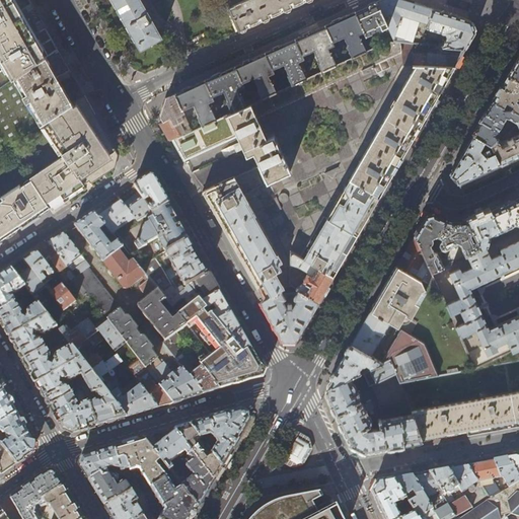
[(29,0),(0,0),(0,87),(58,50),(46,27),(32,35),(18,11),(31,4),(29,0)]
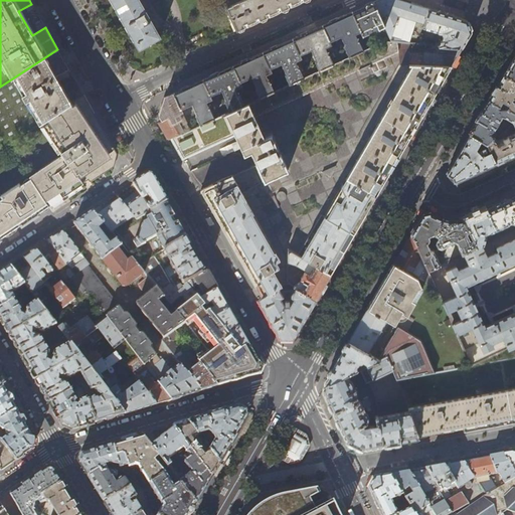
[(112,0),(140,49),(160,38),(151,22),(155,16),(148,12),(146,13),(138,0),(112,0)]
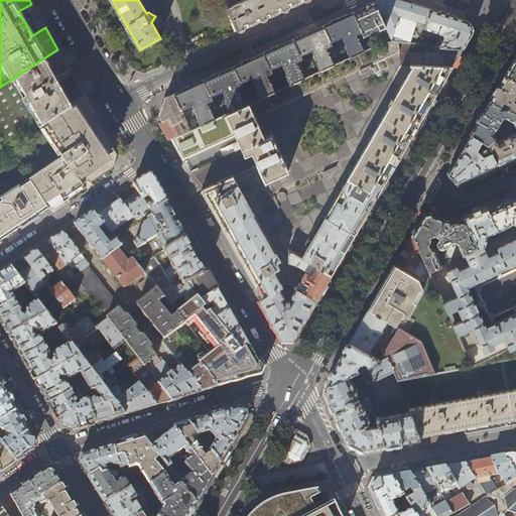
[(240,0),(227,7),(238,30),(258,21),(271,15),(291,6),(304,0),(240,0)]
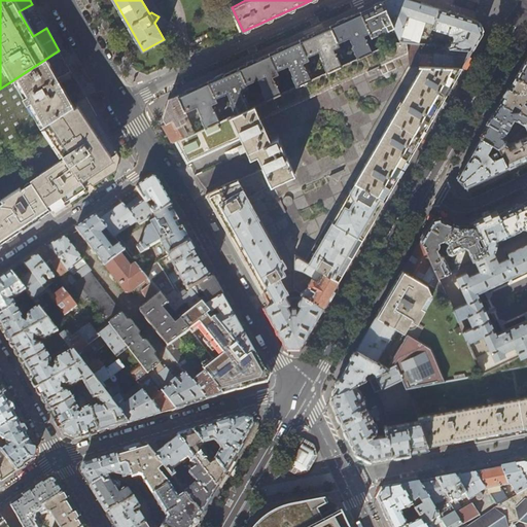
[(386,0),(382,2),(395,31),(398,37),(399,39),(398,41),(409,42),(418,43),(424,24),(432,27),(438,8),(414,1),(411,0),(386,0)]
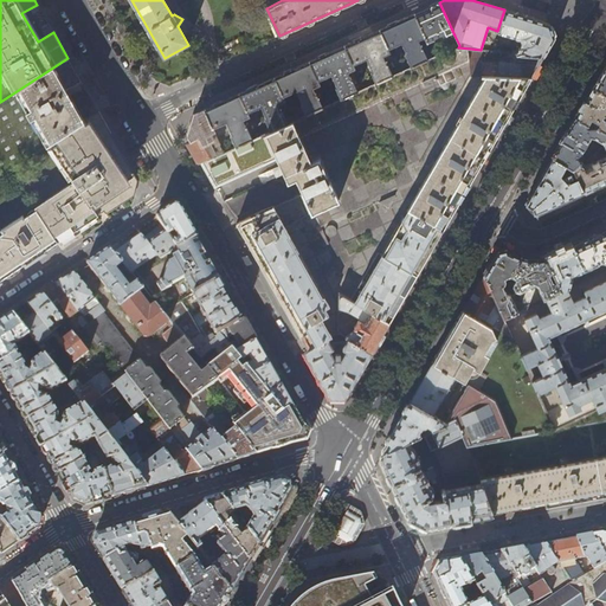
[(426,8),(414,14),(425,37),(427,42),(433,39),(436,37),(439,36),(442,36),(450,32),(452,37),(455,36),(439,2),(426,8)]
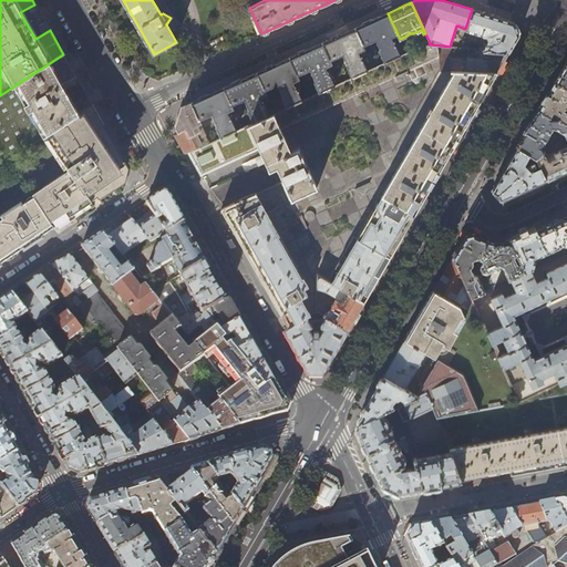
[(491,14),(472,9),(465,29),(465,31),(485,38),(486,39),(488,39),(486,44),(485,43),(483,50),(508,53),(518,35),(514,22),(491,14)]
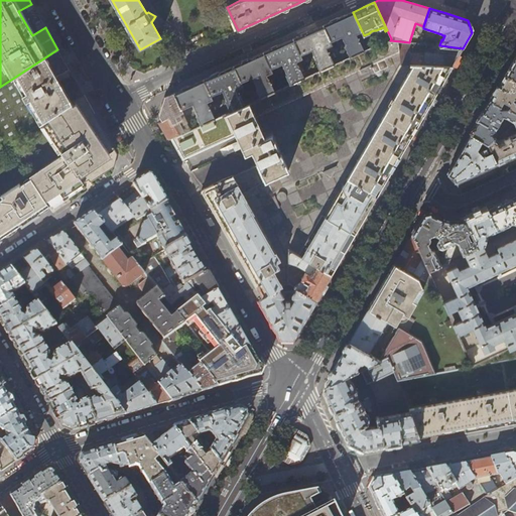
[(334,20),(321,26),(330,42),(340,38),(345,47),(344,48),(347,54),(344,55),(343,54),(336,57),(338,61),(364,50),(363,46),(361,47),(355,35),(362,31),(353,12),(334,20)]
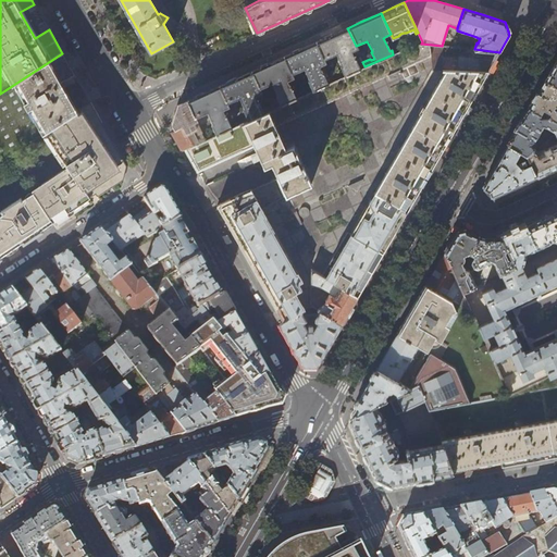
[(331,36),(317,41),(324,61),(335,56),(341,66),(339,66),(344,76),(364,66),(362,62),(360,63),(361,65),(358,66),(356,62),(358,61),(357,59),(355,60),(353,56),(350,52),(357,49),(356,46),(347,28),(331,36)]
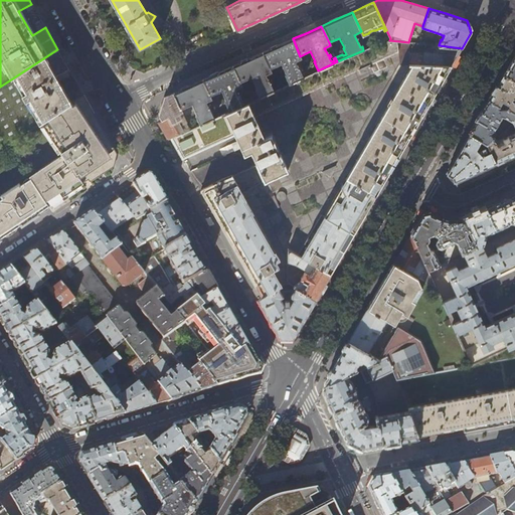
[(276,46),(263,52),(270,69),(282,64),(286,74),(285,75),(289,83),(303,77),(297,64),(295,62),(301,59),(300,56),(293,38),(276,46)]
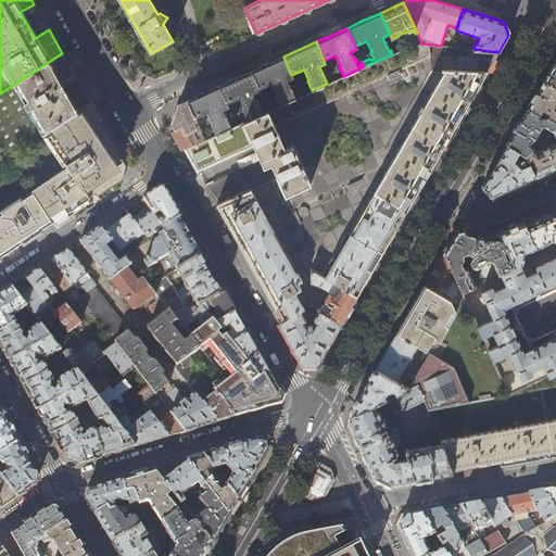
[(416,43),(415,43),(392,54),(364,66),(343,76),(327,84),(312,90),(295,98),(280,105),(264,112),(249,119),(232,127),(217,134),(200,141),(185,149),(198,171),(263,142),(270,161),(279,179),(292,210),(354,182),(406,211),(431,168),(454,129),(479,86),(487,72),(431,71),(431,45),(420,43),(416,43)]
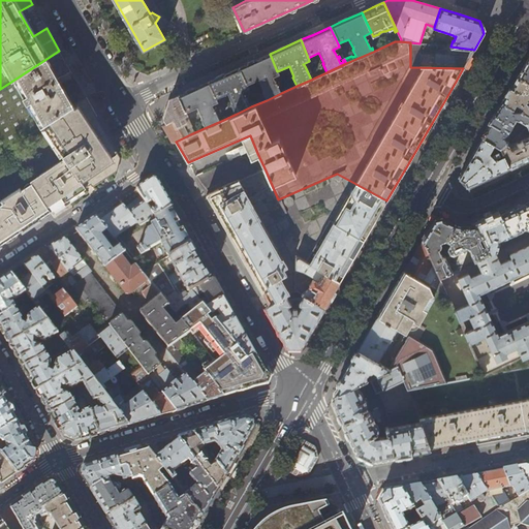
[(429,44),(419,43),(410,42),(410,67),(463,68),(468,59),(471,55),(474,50),(450,47),(437,45),(429,44)]
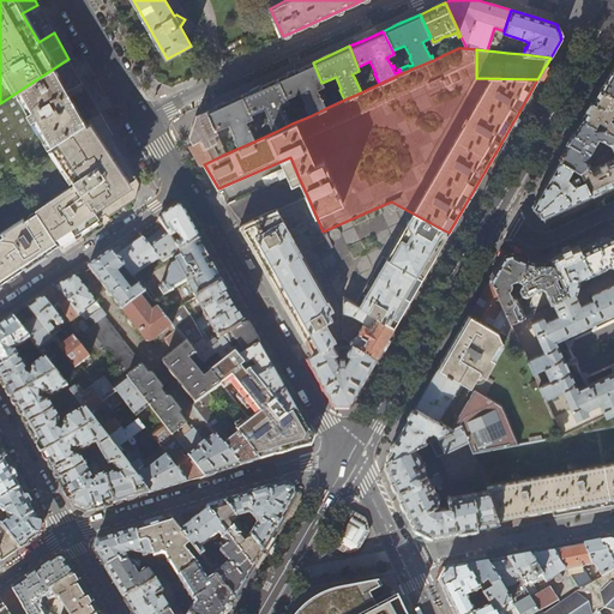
[(83,83),(68,59),(0,103),(0,176),(1,179),(49,146),(84,124),(67,91),(83,83)]
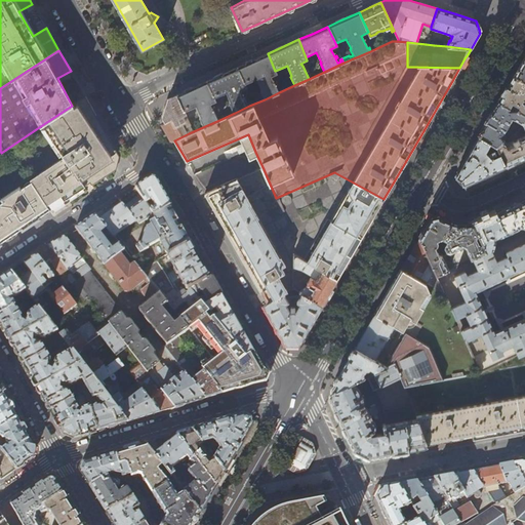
[(252,61),(238,67),(245,84),(256,80),(261,89),(260,90),(265,99),(279,92),(273,79),(271,76),(277,74),(275,71),(268,53),(252,61)]
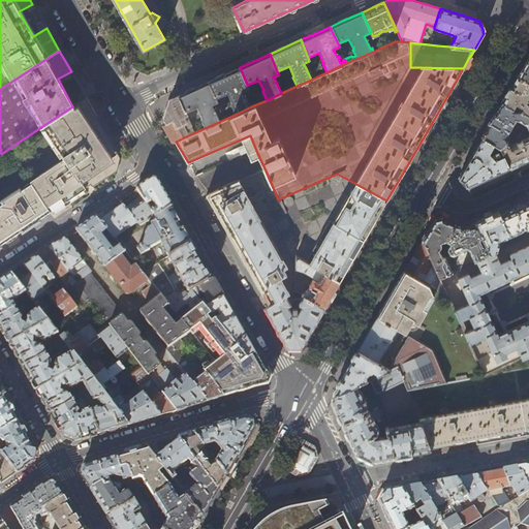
[(528,57),(528,59),(518,76),(528,83),(528,57)]
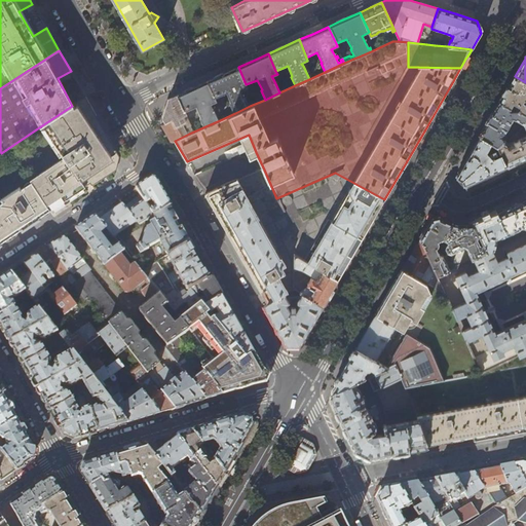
[(221,75),(208,81),(216,98),(227,94),(232,104),(231,104),(235,113),(250,106),(242,90),(248,88),(246,84),(238,67),(221,75)]
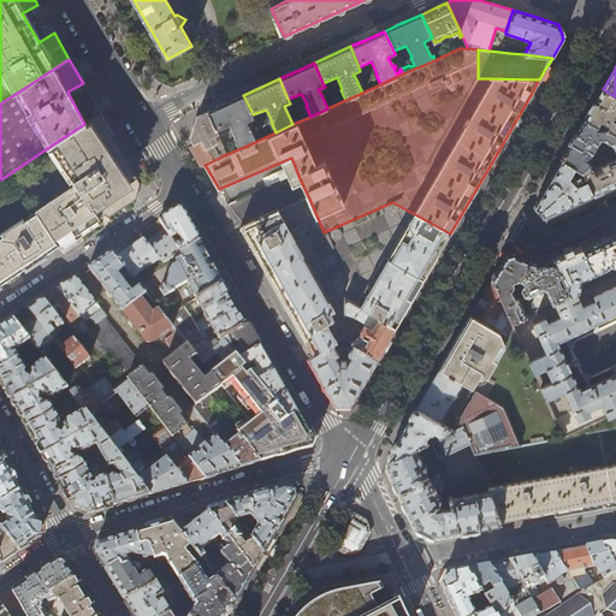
[(615,96),(603,89),(593,107),(585,120),(598,128),(602,122),(609,126),(608,130),(615,134),(615,96)]
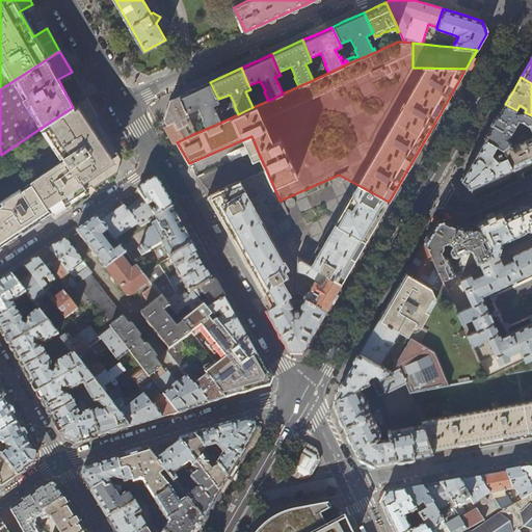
[(193,89),(180,96),(187,113),(200,107),(205,118),(204,118),(208,128),(222,122),(216,108),(215,105),(219,103),(218,99),(210,82),(193,89)]
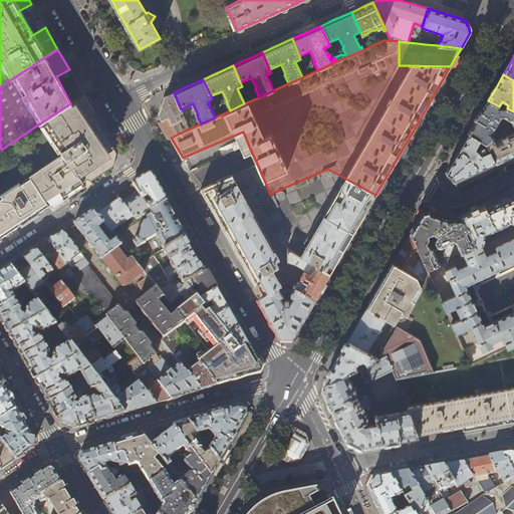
[(183,112),(181,109),(174,92),(169,94),(165,96),(159,115),(162,120),(159,122),(163,129),(168,139),(171,138),(185,131),(177,117),(181,116),(180,113),(183,112)]
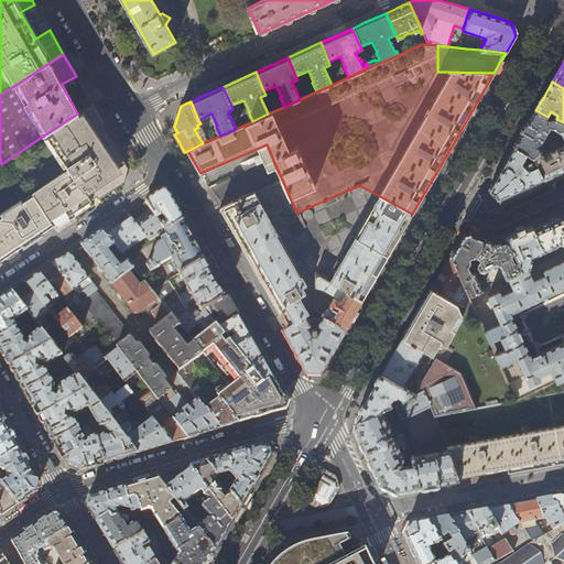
[(91,104),(77,114),(45,134),(67,169),(31,193),(32,195),(53,226),(65,218),(80,207),(96,197),(97,198),(98,198),(111,190),(125,182),(128,169),(112,140),(98,116),(91,104)]
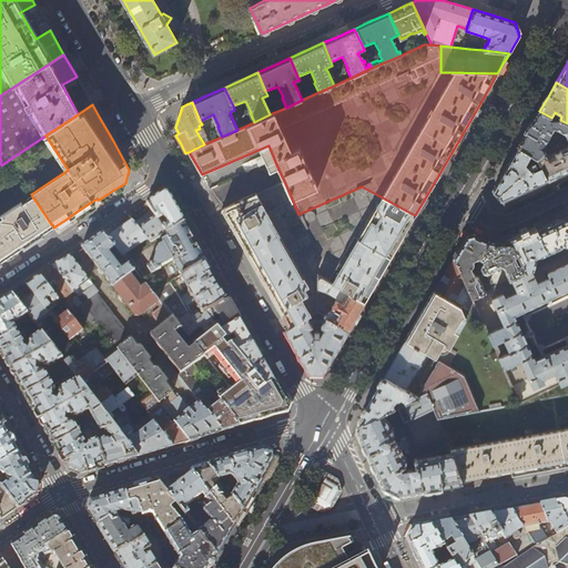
[(551,118),(539,111),(529,128),(518,148),(530,154),(537,159),(546,151),(541,148),(544,145),(554,129),(558,130),(566,133),(567,129),(567,123),(560,120),(551,121),(550,120),(551,118)]
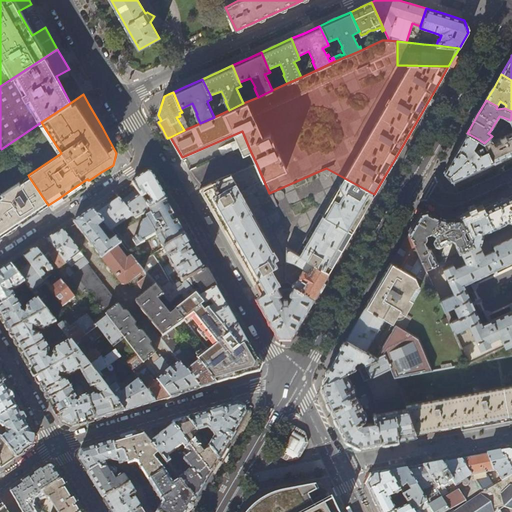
[(495,139),(492,136),(484,143),(487,150),(493,162),(511,153),(511,133),(511,132),(495,139)]
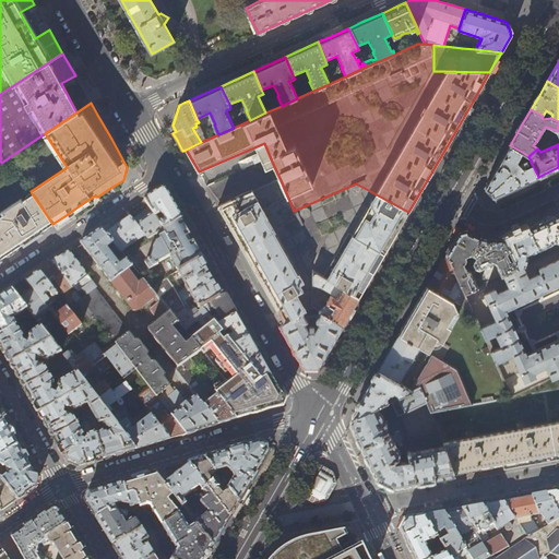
[(522,152),(510,145),(497,167),(485,188),(494,198),(538,177),(532,164),(523,168),(516,161),(522,152)]
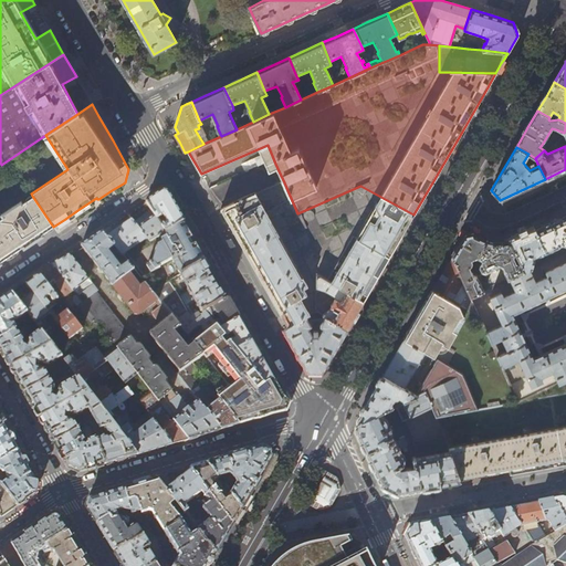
[(244,170),(269,160),(265,153),(241,163),(244,170)]
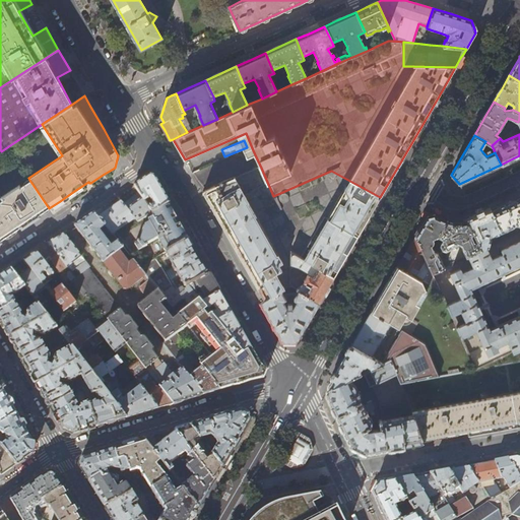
[(273,196),(261,168),(203,192),(207,200),(224,230),(242,260),(255,283),(264,300),(281,290),(283,290),(290,286),(290,265),(290,251),(333,276),(338,267),(354,241),(367,219),(380,197),(331,171),(273,196)]
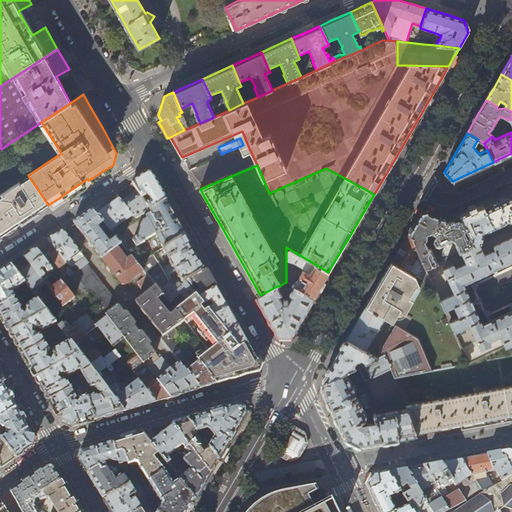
[(140,195),(142,197),(147,194),(151,201),(147,204),(150,209),(167,200),(159,186),(153,175),(146,174),(139,178),(132,183),(140,195)]
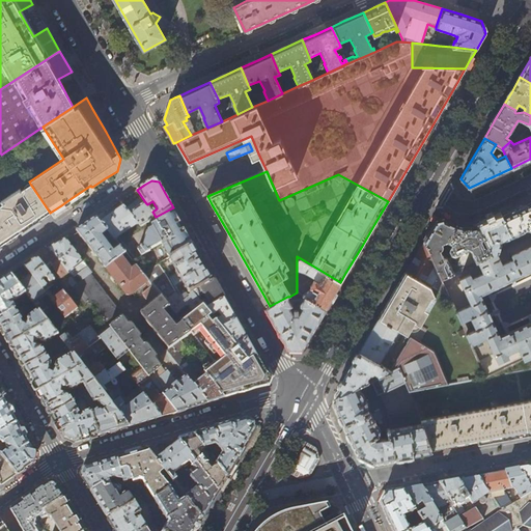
[(40,212),(46,207),(50,213),(30,184),(21,191),(19,189),(0,201),(2,204),(0,205),(0,207),(18,234),(31,225),(44,217),(40,212)]
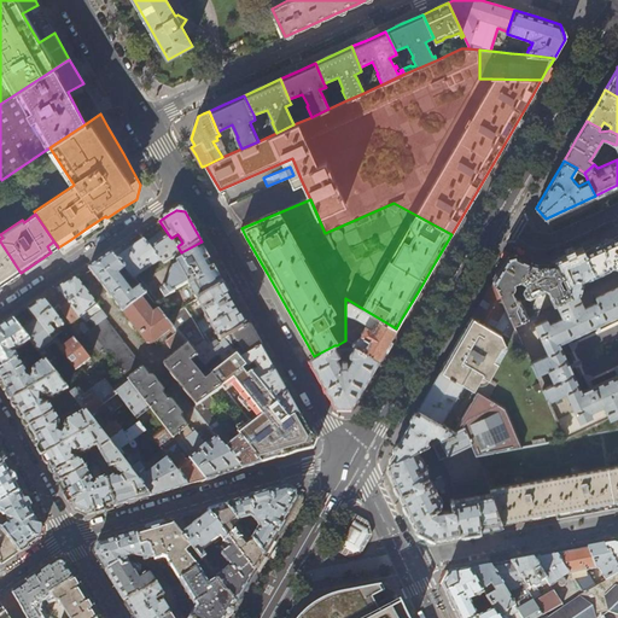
[(617,234),(594,246),(584,251),(595,275),(616,267),(617,267),(617,234)]
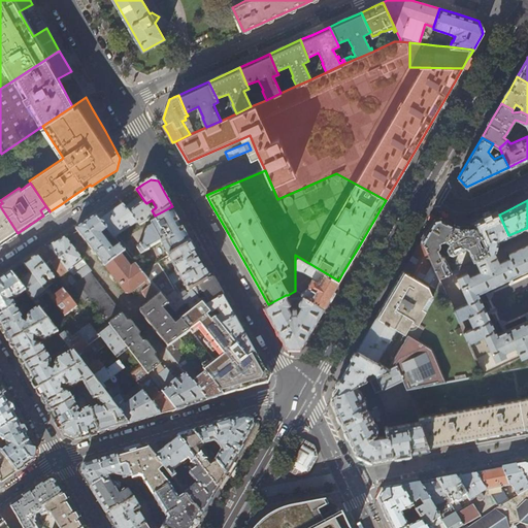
[(152,210),(146,203),(144,201),(129,211),(136,221),(145,215),(150,220),(155,216),(152,210)]
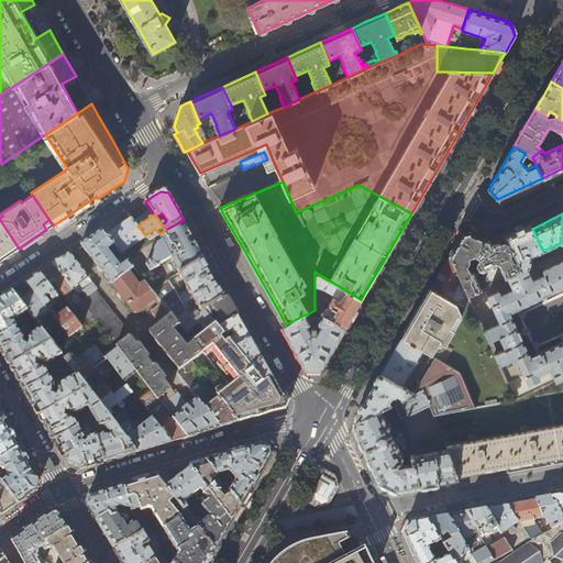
[(146,236),(145,235),(138,225),(131,219),(106,235),(114,245),(120,252),(121,253),(146,236)]
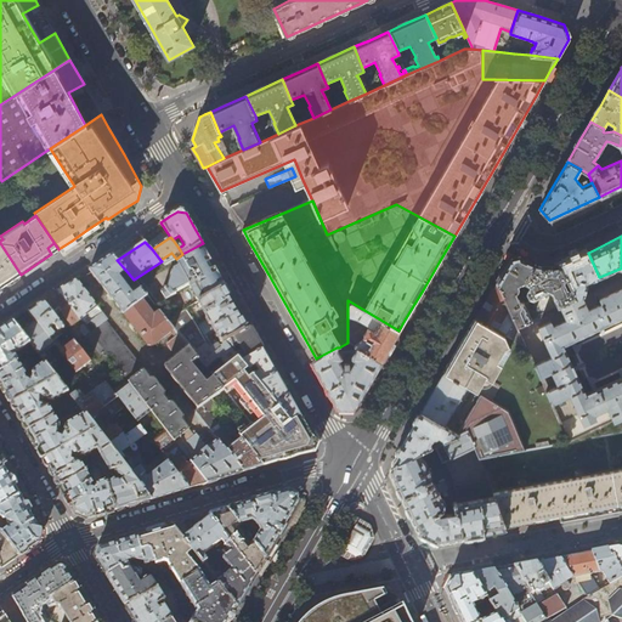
[(0,288),(9,283),(21,275),(0,243),(0,288)]
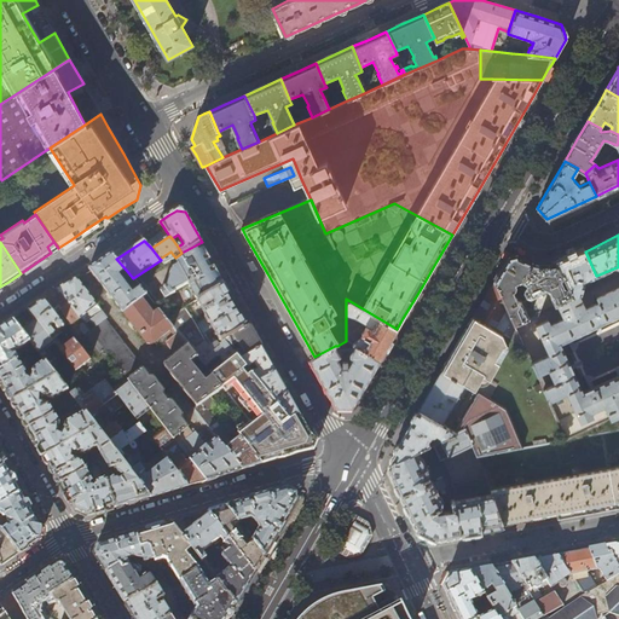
[(58,248),(53,242),(47,247),(51,253),(58,248)]
